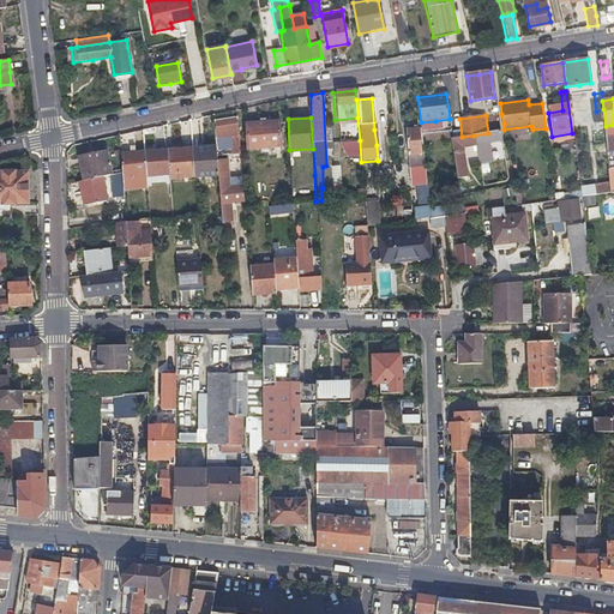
[(216,143),(216,146),(216,152),(238,151),(235,120),(215,122),(216,139),(228,138),(228,142),(216,143)]
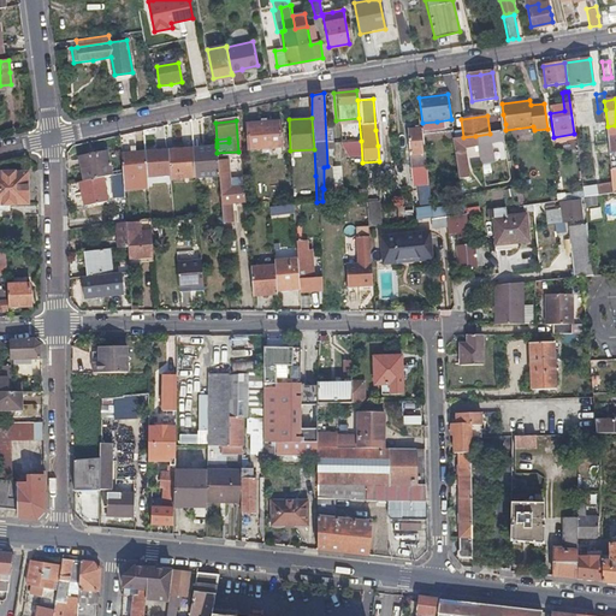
[(249,149),(266,148),(282,147),(282,122),(248,124),(249,149)]
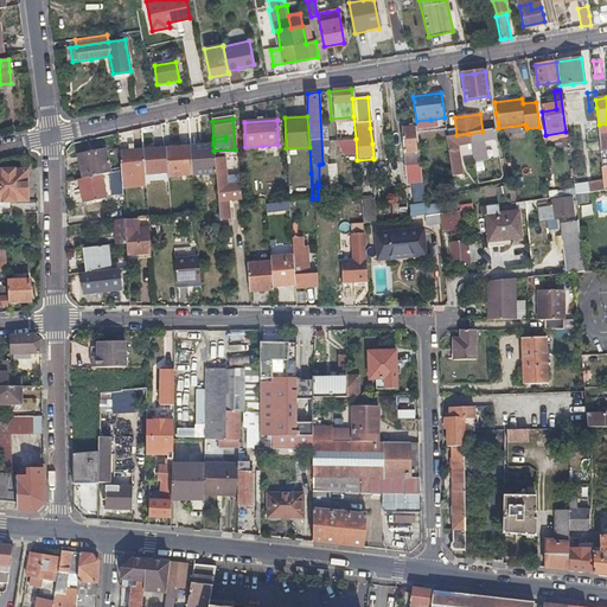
[(421,165),(420,158),(420,152),(417,152),(414,126),(403,127),(408,166),(421,165)]
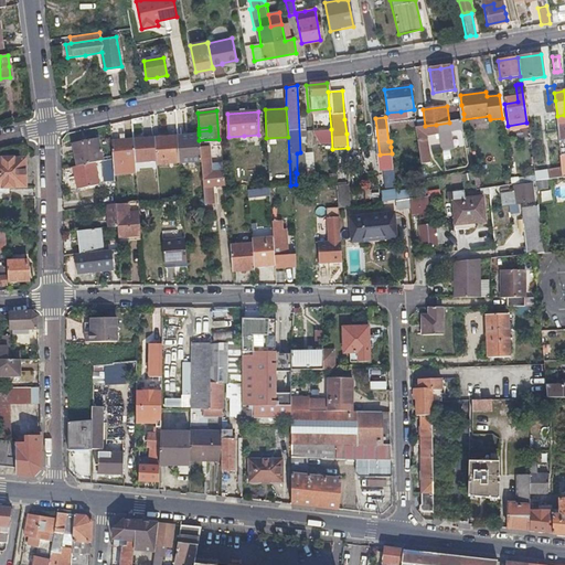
[(436,125),(438,136),(441,151),(452,149),(449,134),(461,131),(460,120),(449,123),(436,125)]
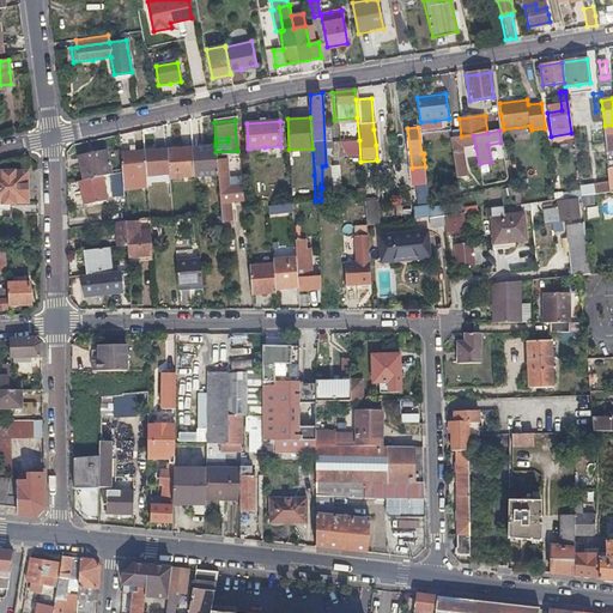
[(475,147),(473,135),(461,137),(450,139),(457,180),(467,178),(462,149),(475,147)]
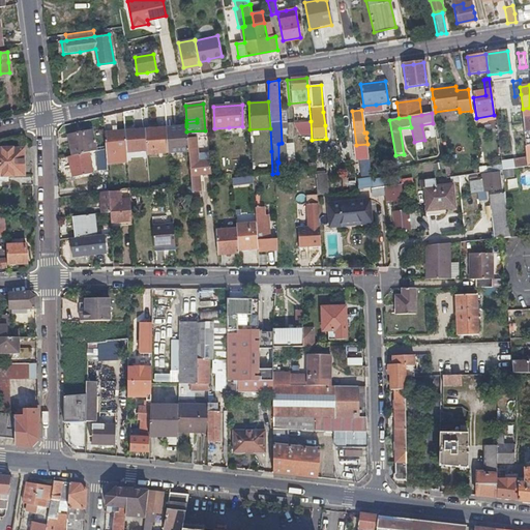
[(167,127),(168,152),(188,150),(187,136),(186,131),(186,126),(167,127)]
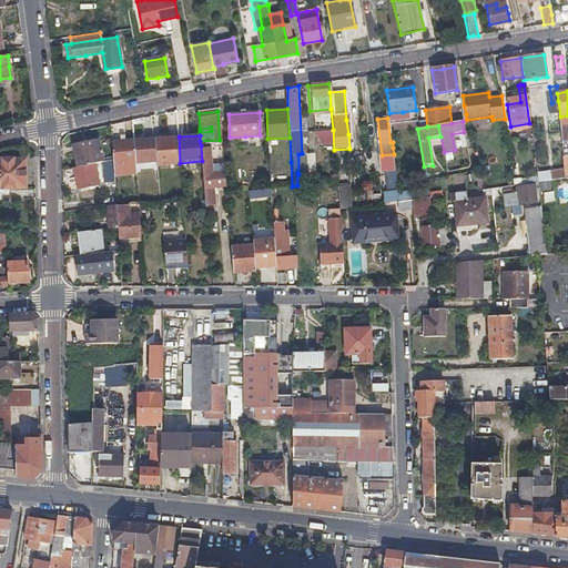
[(158,164),(180,163),(179,137),(155,139),(158,160),(158,164)]
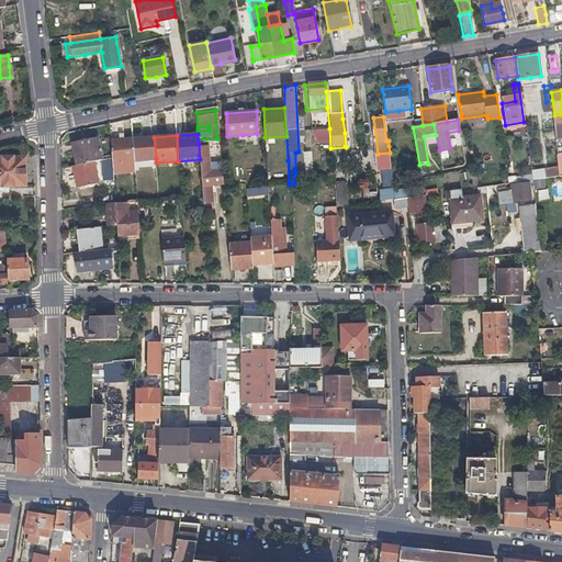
[(134,160),(156,158),(154,137),(133,138),(134,160)]
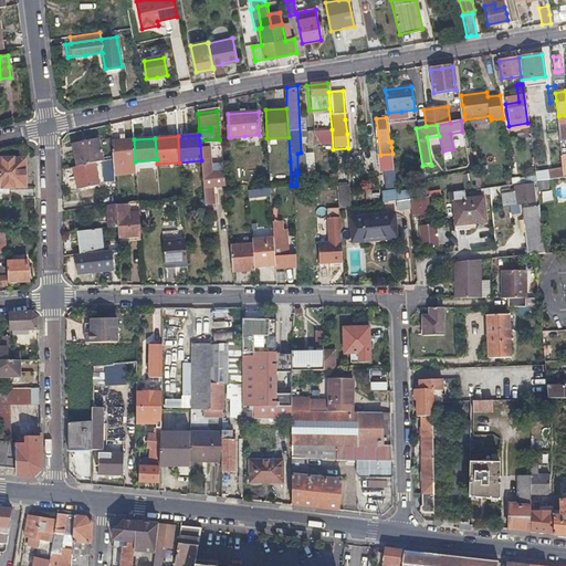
[(77,167),(93,163),(102,160),(97,139),(73,145),(77,167)]
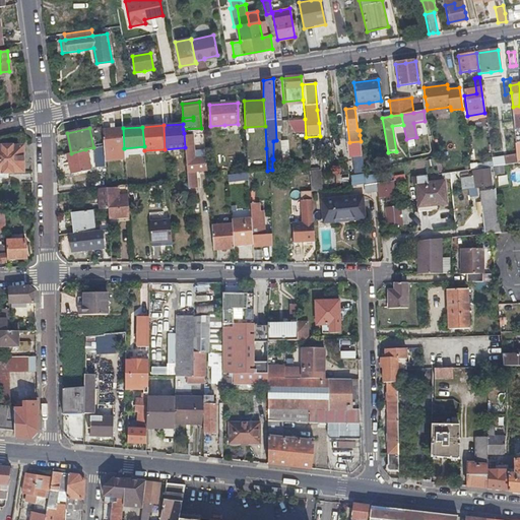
[(125,159),(124,148),(123,128),(103,130),(104,145),(105,160),(125,159)]
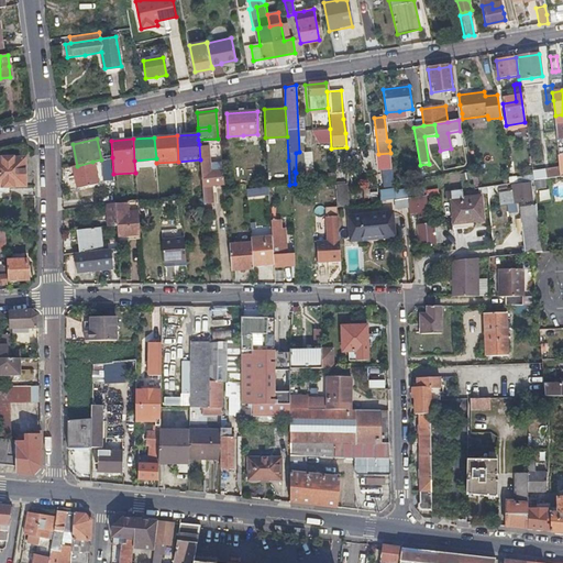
[(200,159),(203,202),(203,208),(212,207),(211,201),(212,201),(211,184),(223,183),(222,168),(210,169),(209,143),(199,144),(200,159)]
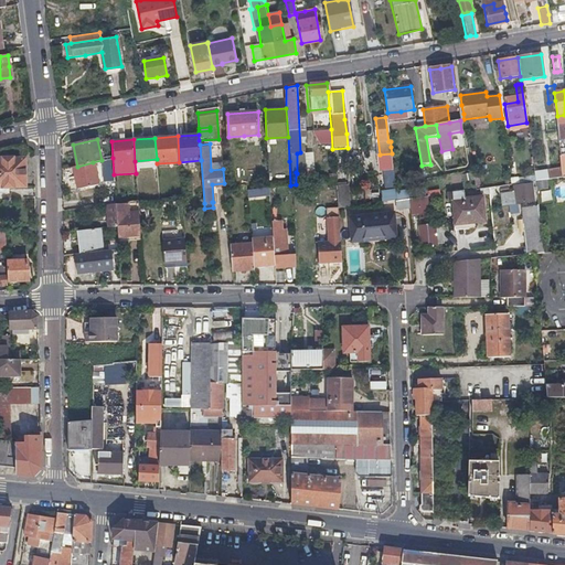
[(114,181),(114,174),(113,158),(102,160),(103,181),(114,181)]
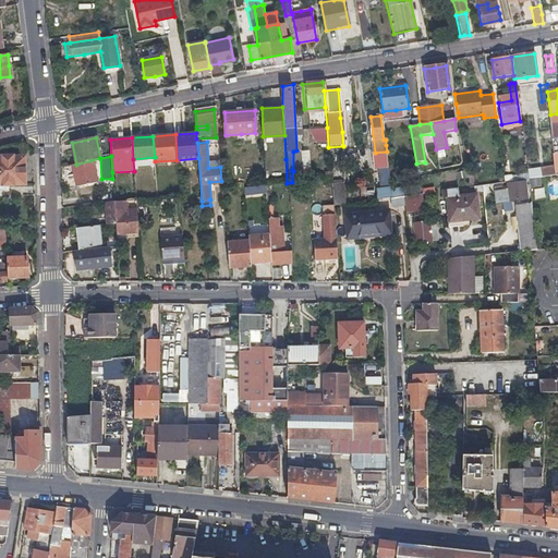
[(0,185),(25,185),(25,171),(25,157),(0,157),(0,185)]
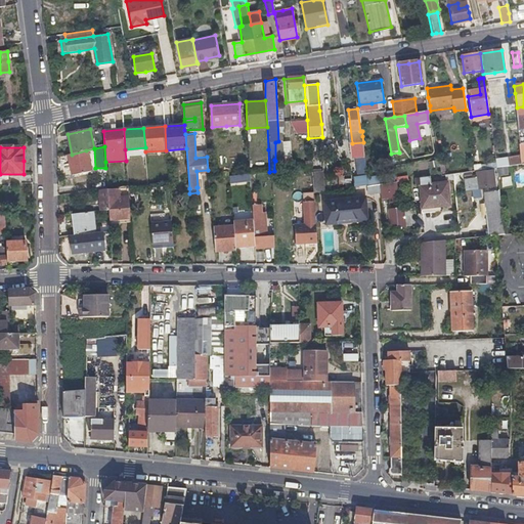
[(91,171),(86,150),(72,155),(68,156),(72,175),(91,171)]
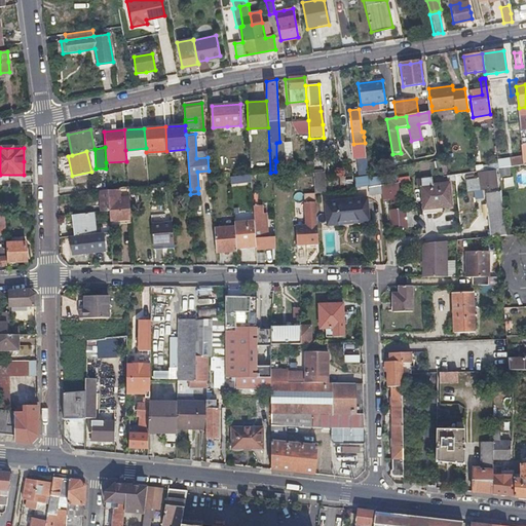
[(524,165),(524,162),(524,158),(511,160),(512,167),(524,165)]
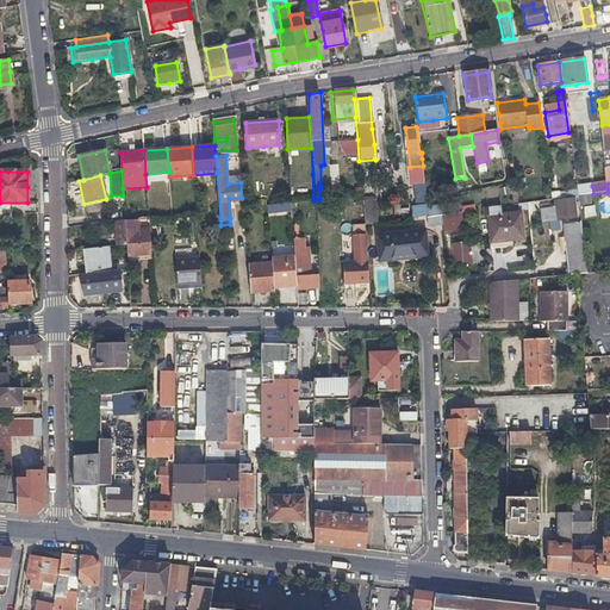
[(559,221),(566,221),(578,219),(576,200),(553,203),(554,209),(542,210),(543,223),(549,222),(551,230),(560,229),(559,221)]
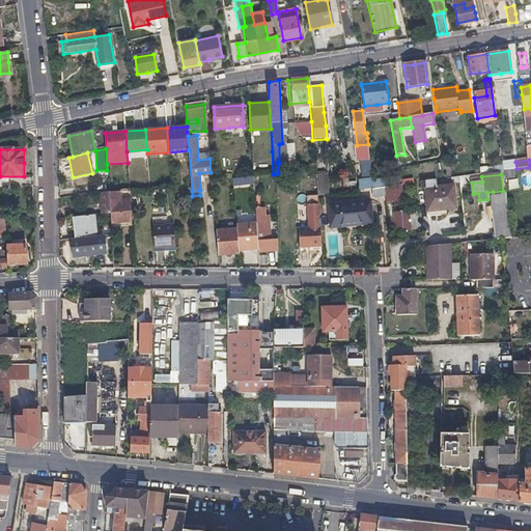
[(327,175),(315,177),(315,179),(317,197),(328,196),(327,175)]
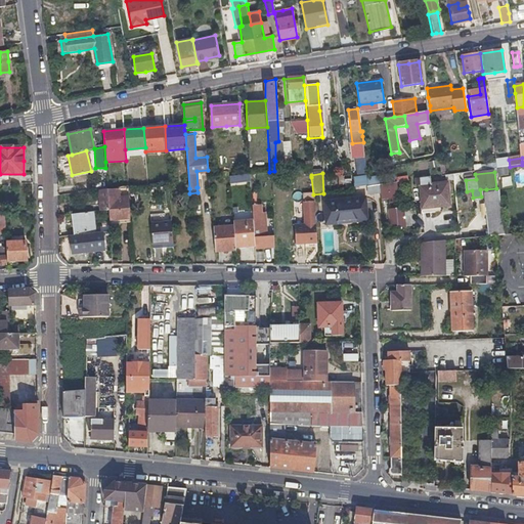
[(250,174),(228,176),(229,184),(251,182),(250,174)]
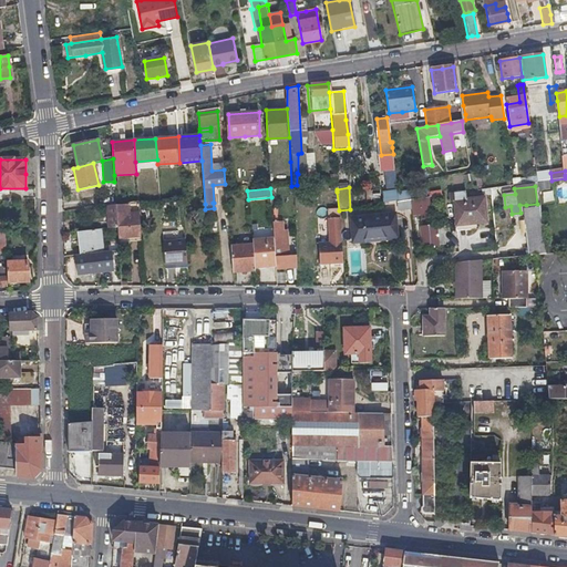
[(388,204),(398,203),(400,202),(399,194),(387,195),(388,204)]
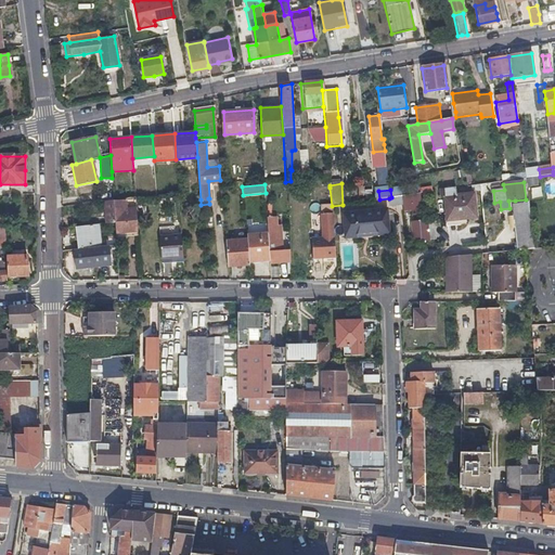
[(401,196),(402,205),(402,210),(414,208),(415,214),(424,213),(422,193),(401,196)]
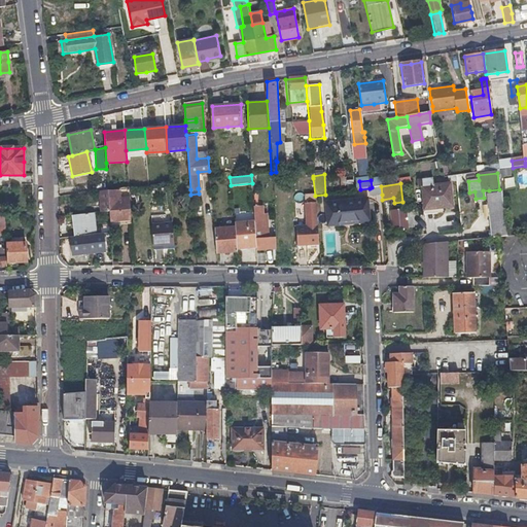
[(422,210),(437,209),(452,207),(450,183),(420,186),(422,210)]
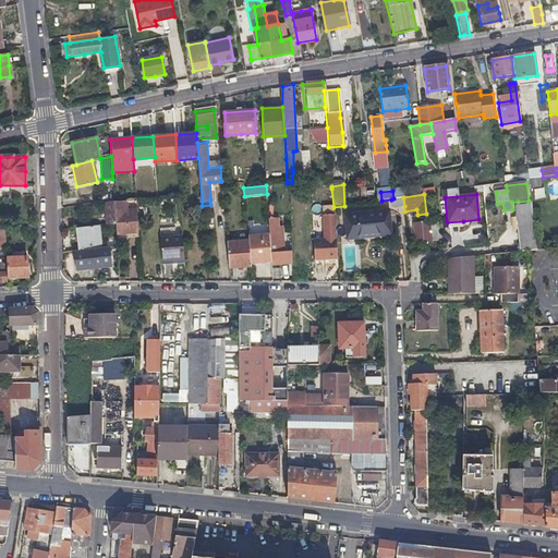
[(106,201),(107,213),(108,225),(116,225),(117,234),(138,232),(135,197),(113,199),(106,201)]
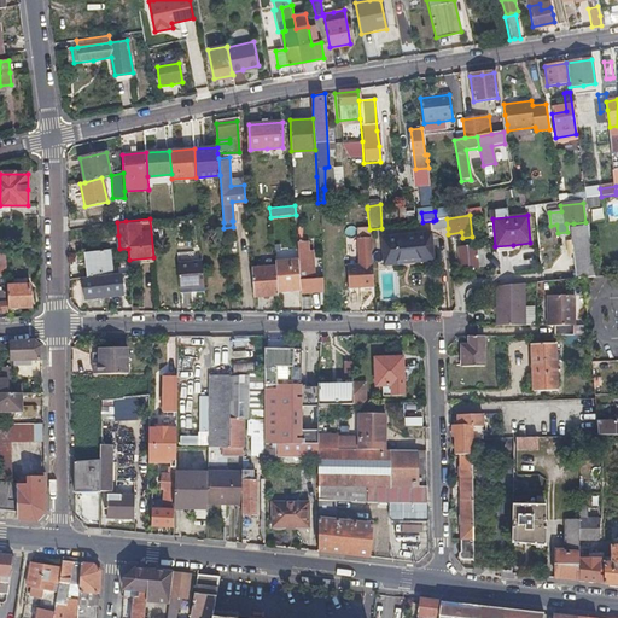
[(435,229),(448,228),(447,219),(436,220),(433,221),(433,226),(435,229)]
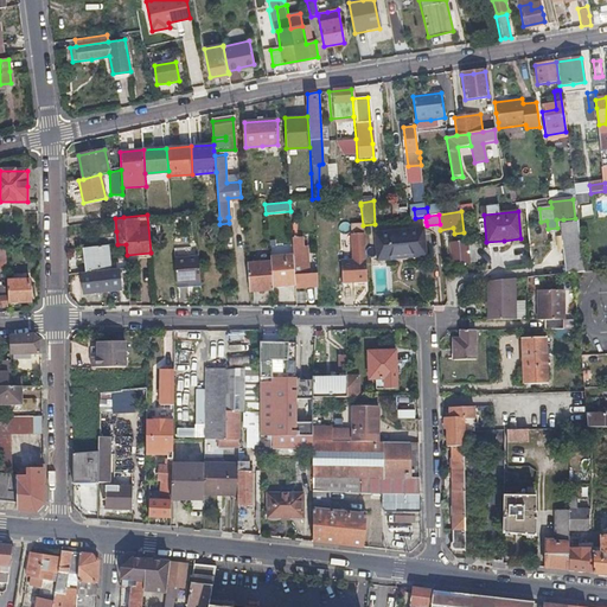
[(425,256),(423,243),(422,230),(384,234),(387,260),(425,256)]
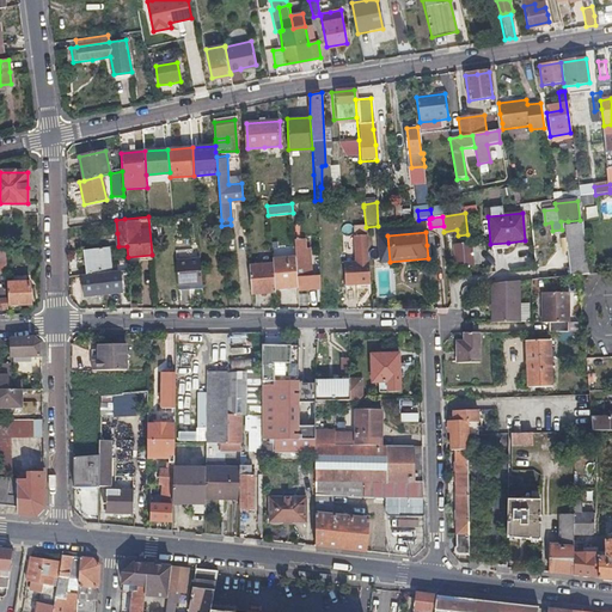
[(371,283),(366,236),(353,237),(355,262),(342,263),(344,285),(371,283)]
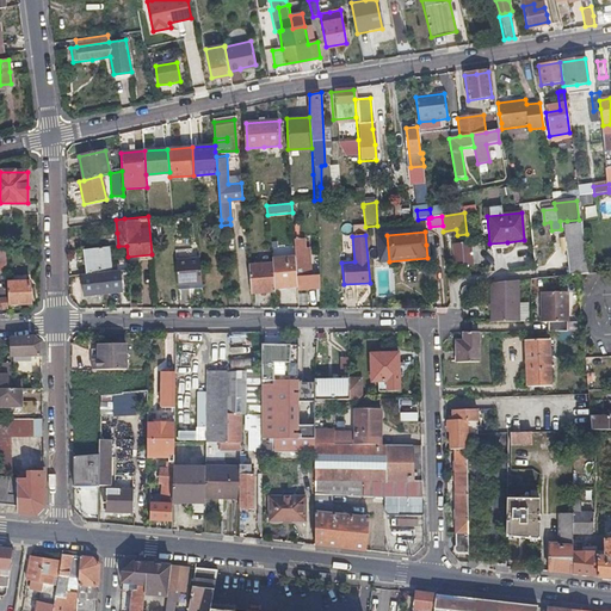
[(588,275),(586,255),(585,235),(566,236),(569,277),(588,275)]
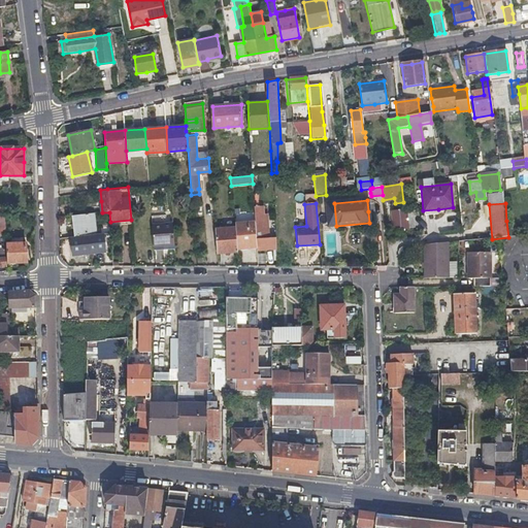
[(256,207),(254,207),(255,223),(257,249),(257,251),(271,250),(270,238),(267,238),(264,239),(263,230),(266,230),(265,215),(262,215),(262,206),(257,206),(257,205),(255,205),(256,207)]
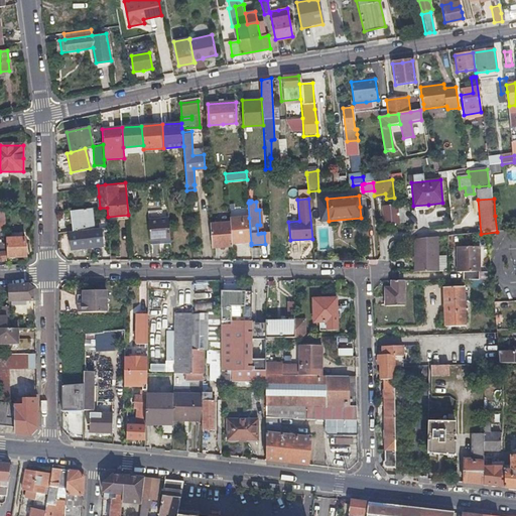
[(399,223),(398,213),(398,204),(382,205),(384,224),(399,223)]
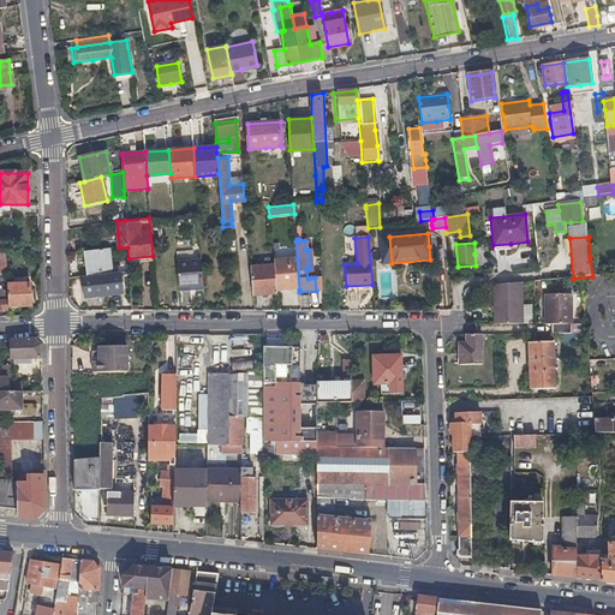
[(87,275),(99,274),(112,273),(109,249),(83,251),(87,275)]
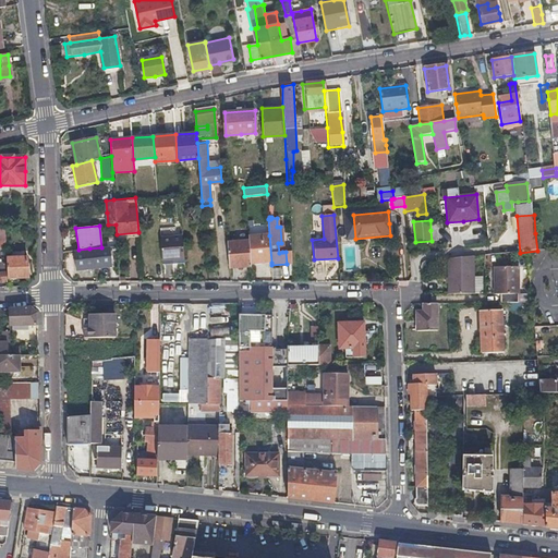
[(247,237),(249,241),(251,264),(271,263),(269,235),(247,237)]
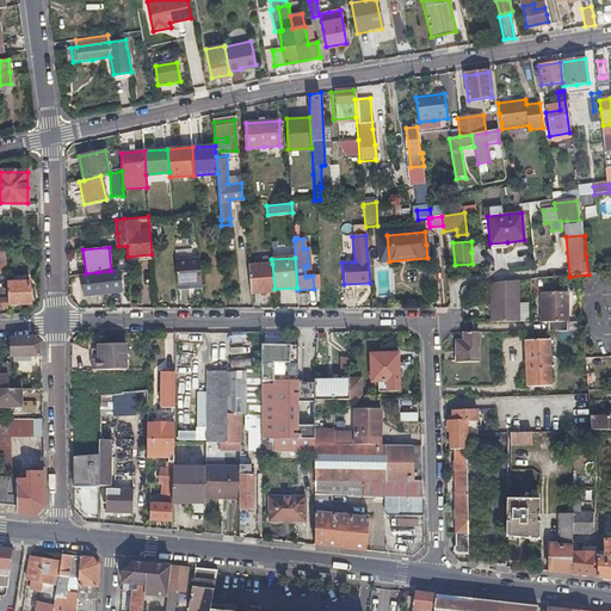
[(202,289),(201,273),(199,259),(176,260),(177,290),(202,289)]
